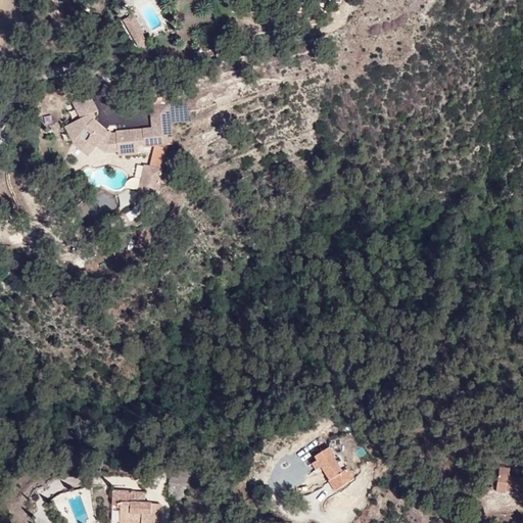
[(122,20),(140,49),(147,44),(142,36),(148,32),(136,12),(122,20)]
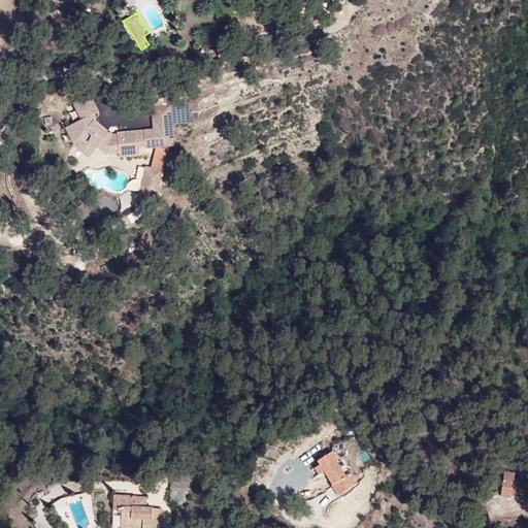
[(91,93),(74,101),(83,118),(66,126),(74,142),(84,151),(90,142),(96,149),(99,145),(119,144),(119,153),(120,156),(139,154),(138,141),(145,141),(146,146),(173,144),(170,104),(153,106),(155,128),(118,132),(118,135),(112,135),(94,119),(96,117),(94,112),(99,110),(91,93)]
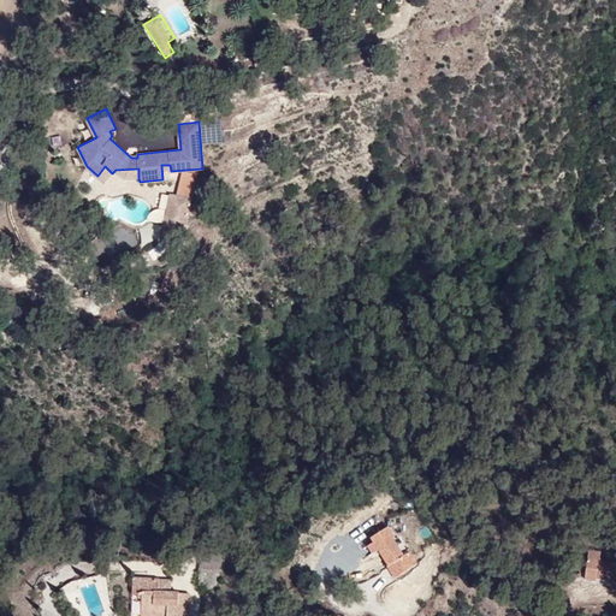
[(105,166),(98,176),(105,182),(112,173),(105,166)]
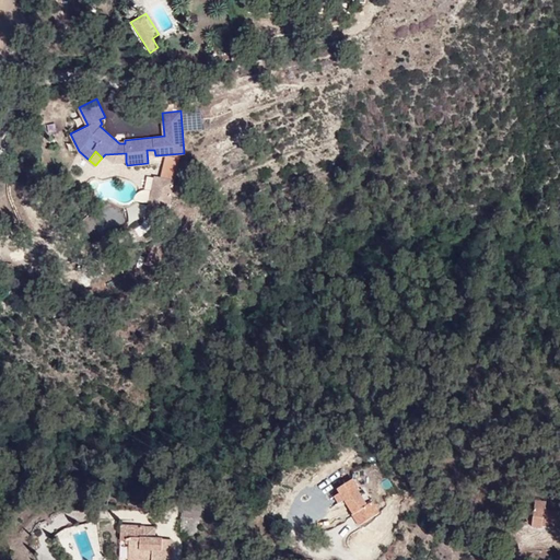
[(126,153),(105,154),(115,162),(126,162),(126,153)]
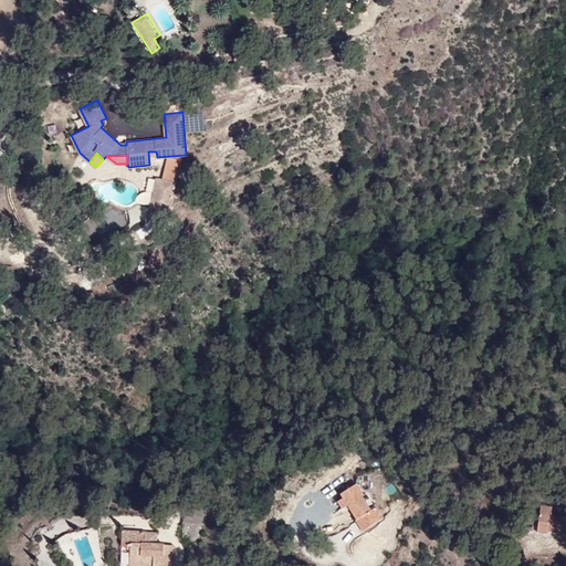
[(377,504),(367,490),(369,488),(363,478),(344,490),(347,495),(352,504),(359,516),(366,513),(371,523),(389,512),(383,501),(377,504)]
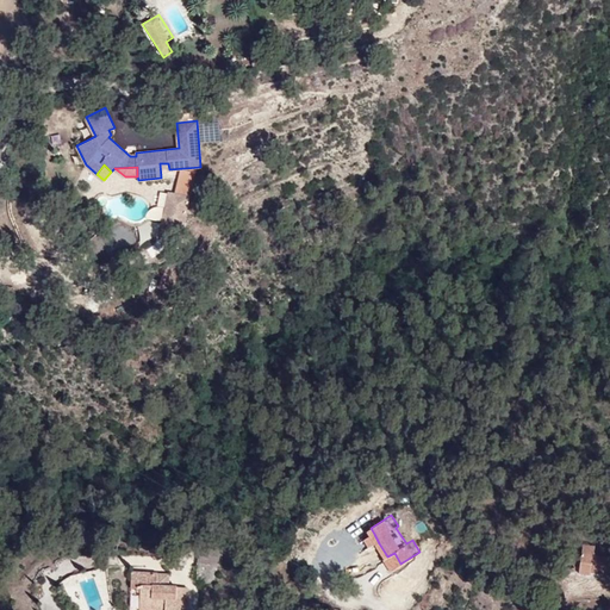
[(379,543),(374,534),(367,539),(372,548),(379,543)]
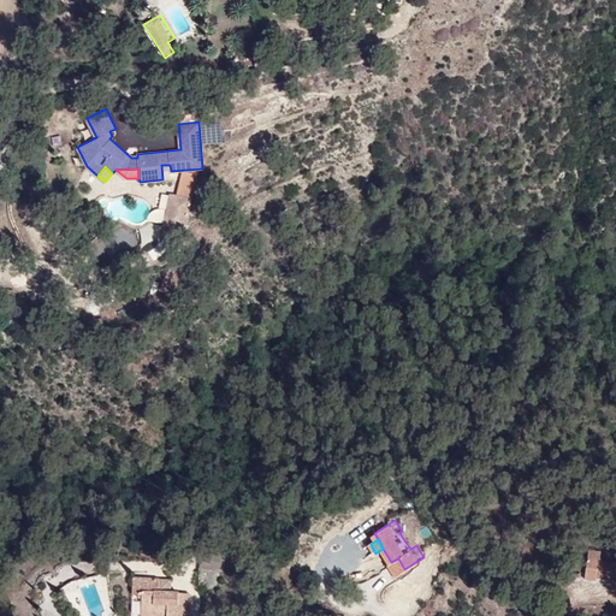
[(615,558),(605,557),(605,550),(593,549),(588,581),(599,584),(600,579),(602,569),(603,562),(615,564),(615,558)]
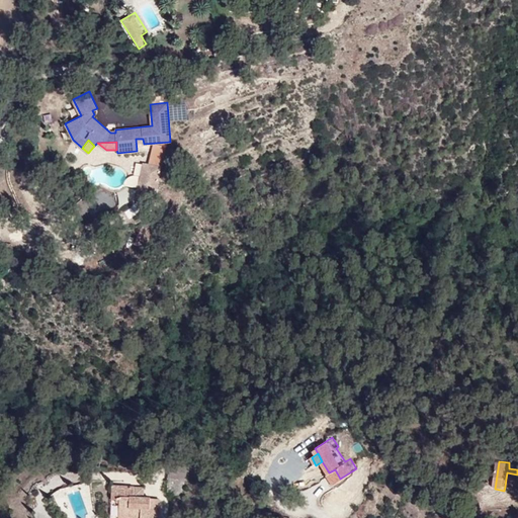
[(340,479),(335,469),(329,472),(327,475),(333,485),(340,479)]
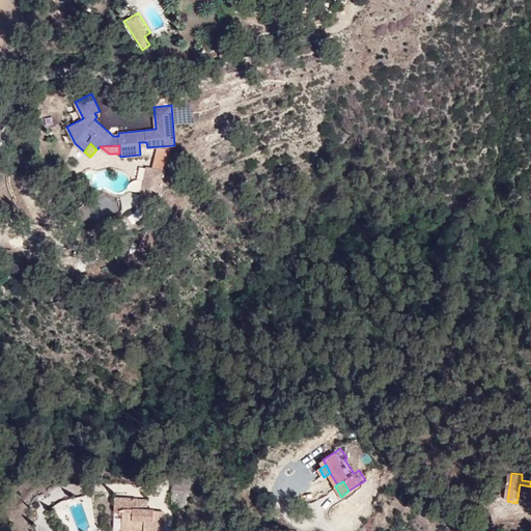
[(185,505),(188,487),(173,484),(170,502),(185,505)]
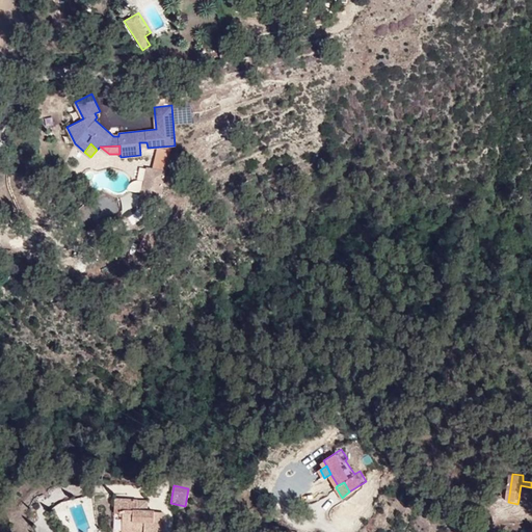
[(531,494),(531,487),(521,485),(520,491),(531,494)]
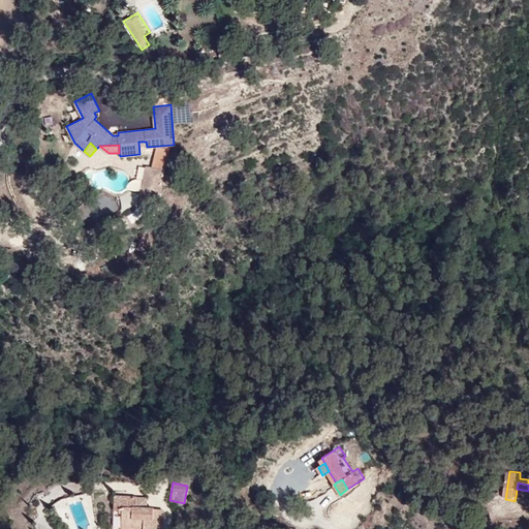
[(528,499),(528,491),(517,489),(516,497),(528,499)]
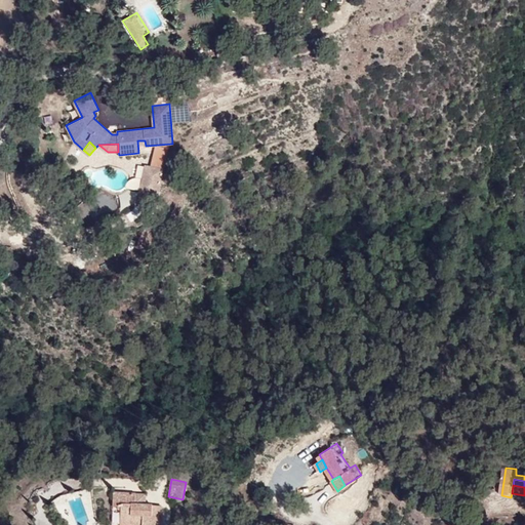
[(136,491),(113,489),(112,503),(117,503),(116,511),(122,512),(122,521),(136,522),(135,524),(161,524),(163,507),(135,505),(136,491)]
